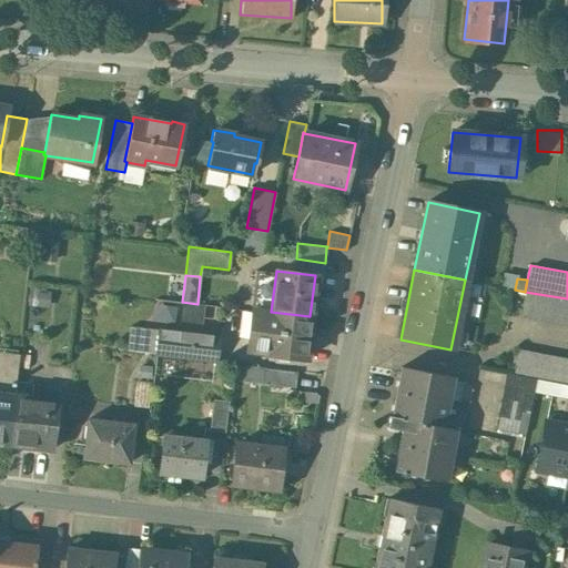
[(49,286),(28,285),(28,306),(48,306),(49,286)]
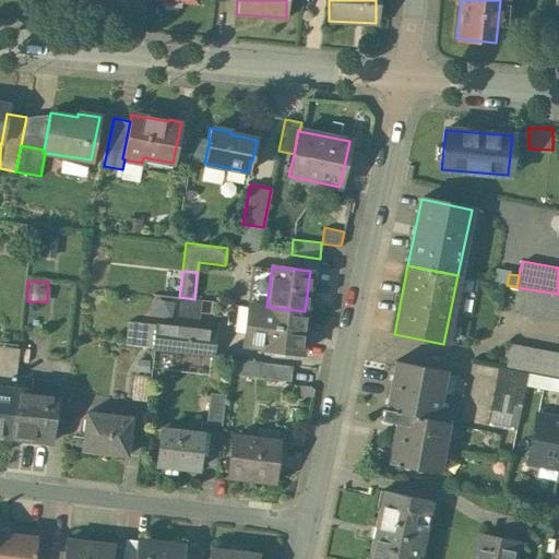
[(558,294),(516,287),(513,311),(558,319),(558,294)]
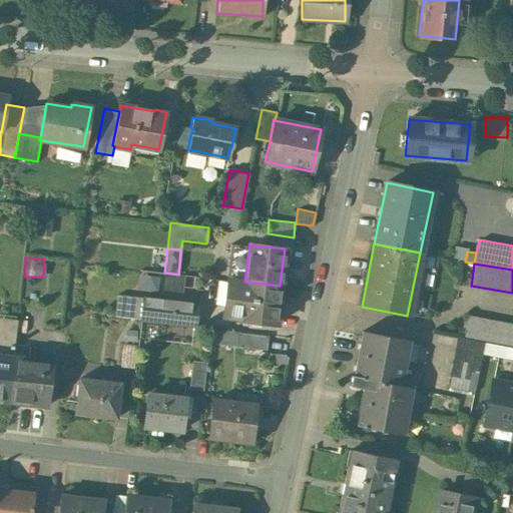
[(138,279),(136,296),(129,296),(129,320),(140,320),(195,327),(198,304),(194,303),(194,296),(184,296),(184,292),(183,292),(183,279),(164,279),(163,295),(157,295),(156,280),(138,279)]
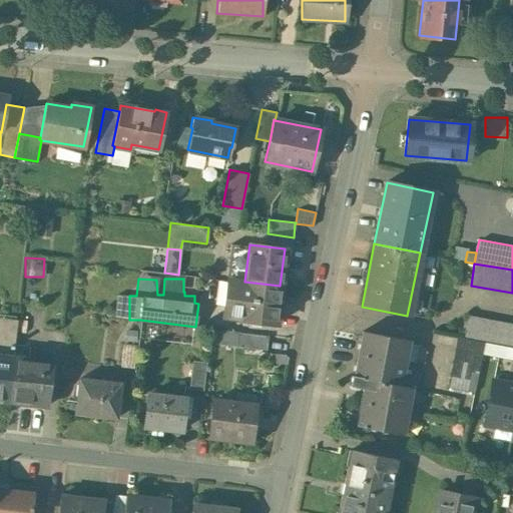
[(280,286),(244,282),(240,320),(276,324),(280,286)]
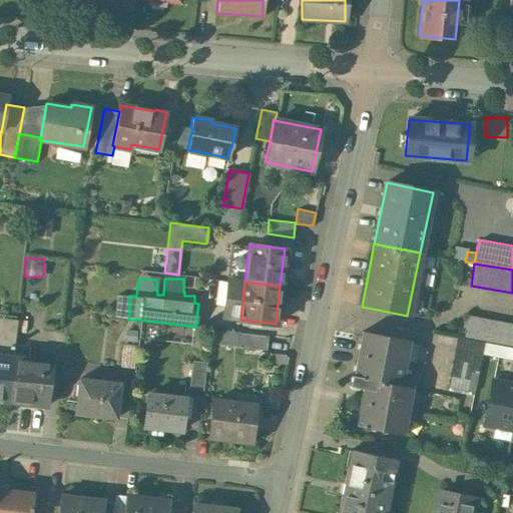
[(512,325),(465,317),(461,338),(484,342),(512,347),(512,325)]
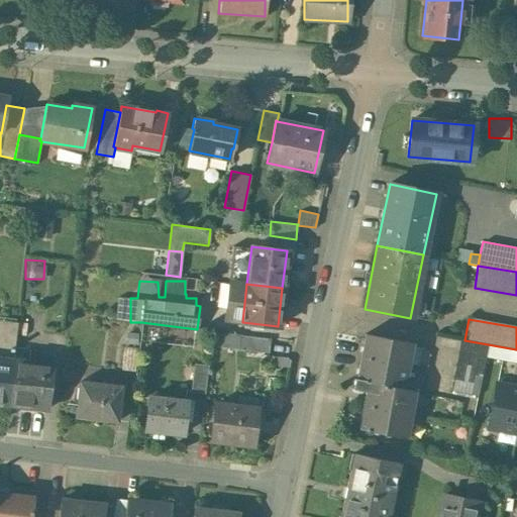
[(0,320),(0,364),(11,366),(17,322),(0,320)]
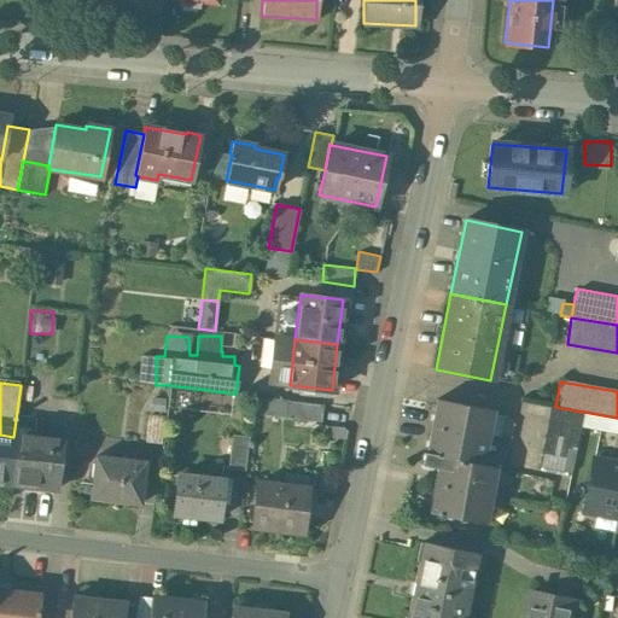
[(322,404),(286,401),(285,417),(320,421),(322,404)]
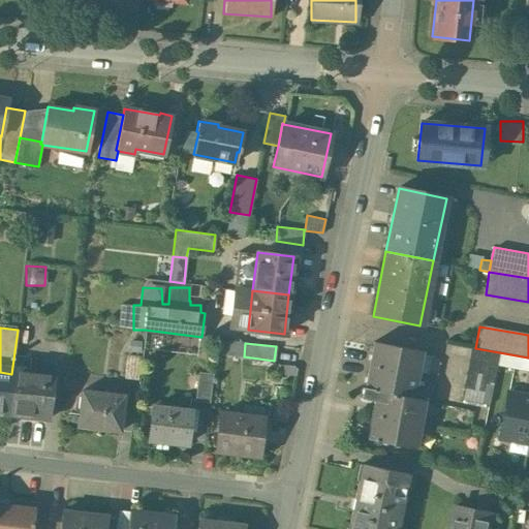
[(422,351),(373,343),(365,386),(361,386),(360,398),(372,400),(366,438),(416,447),(425,400),(413,398),(422,351)]
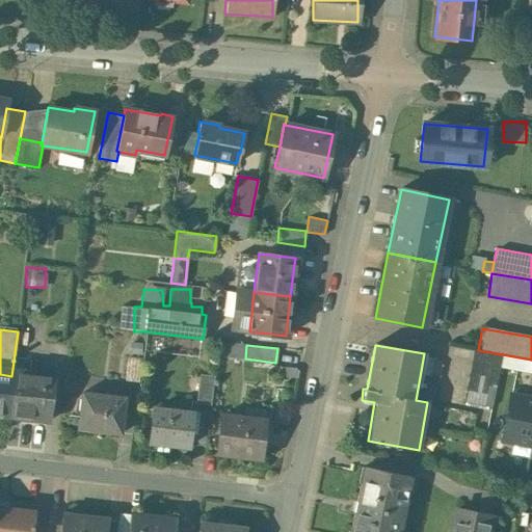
[(478,350),(474,349),(462,401),(491,406),(502,354),(478,350)]
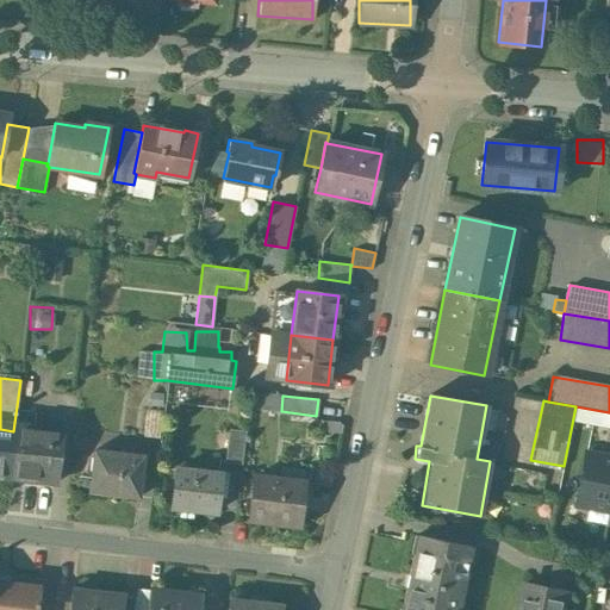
[(31,434),(13,431),(7,475),(55,481),(61,430),(31,427),(31,434)]
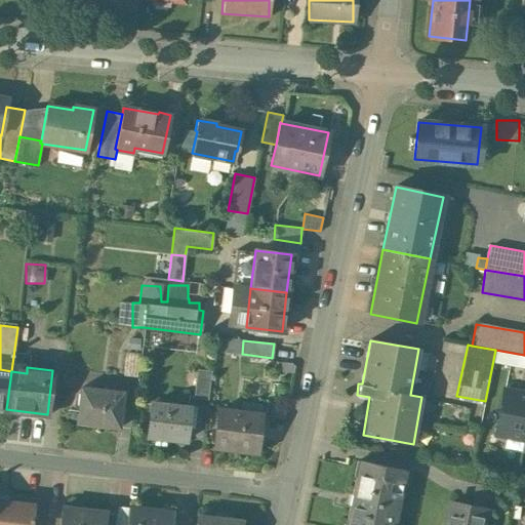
[(0,408),(6,409),(11,371),(0,369),(0,408)]
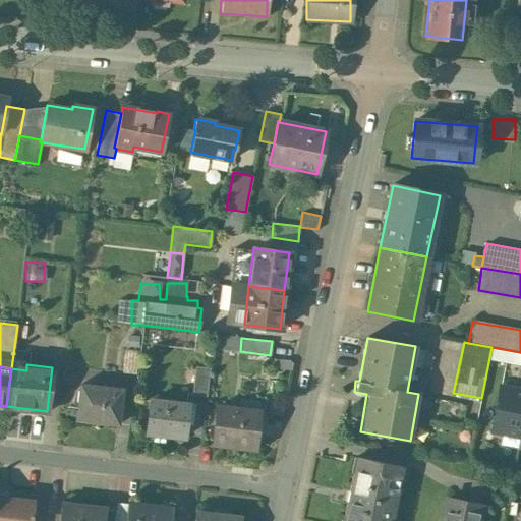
[(210,367),(195,366),(192,395),(206,396),(210,367)]
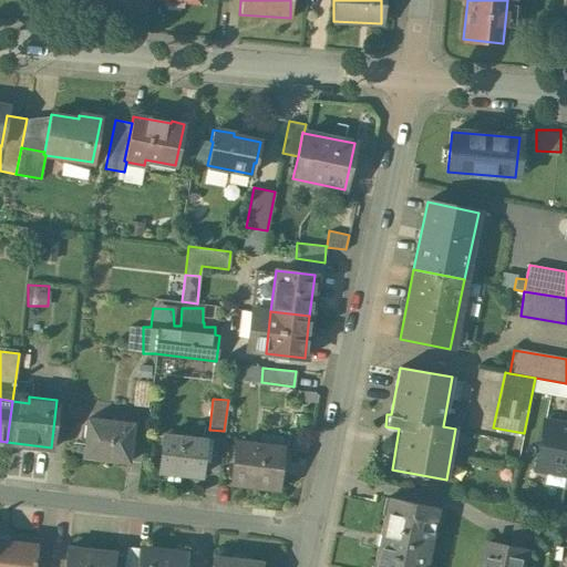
[(133,423),(88,418),(83,457),(129,463),(133,423)]
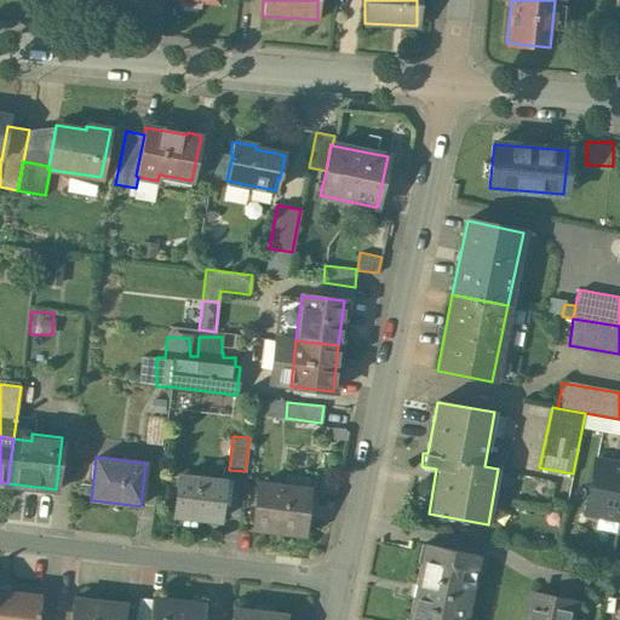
[(619,506),(619,464),(596,460),(586,512),(618,518),(619,506)]
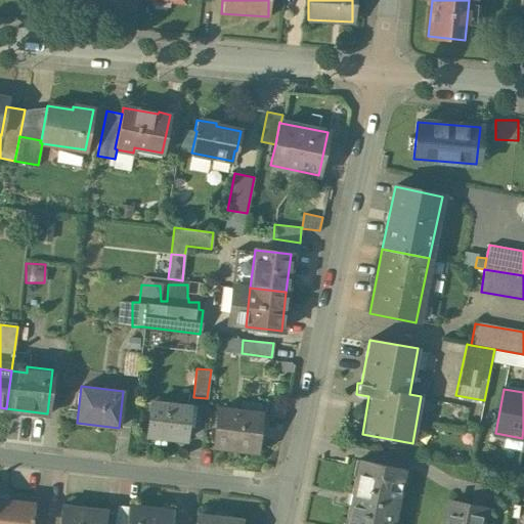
[(189,407),(150,402),(146,434),(185,439),(189,407)]
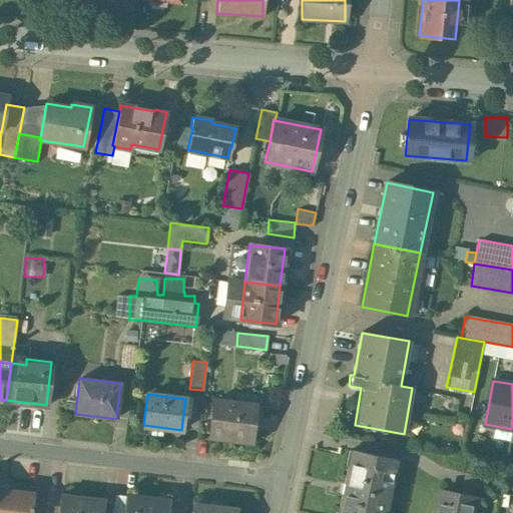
[(254,406),(212,401),(208,436),(239,440),(239,441),(250,442),(254,406)]
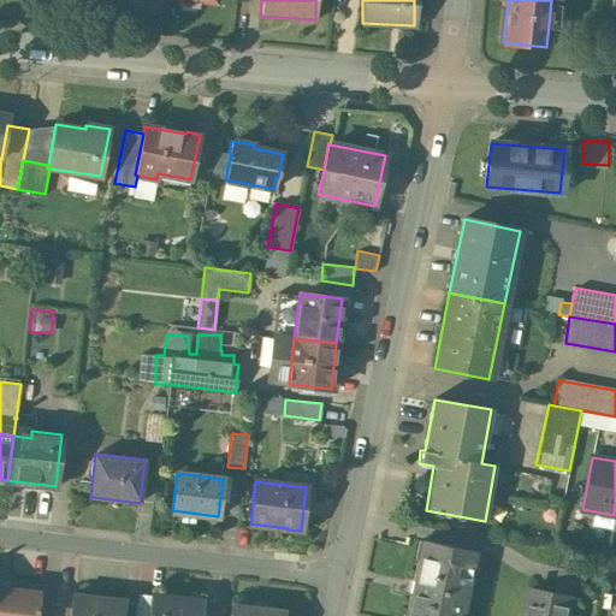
[(461,615),(474,550),(419,539),(404,615),(407,615),(461,615)]
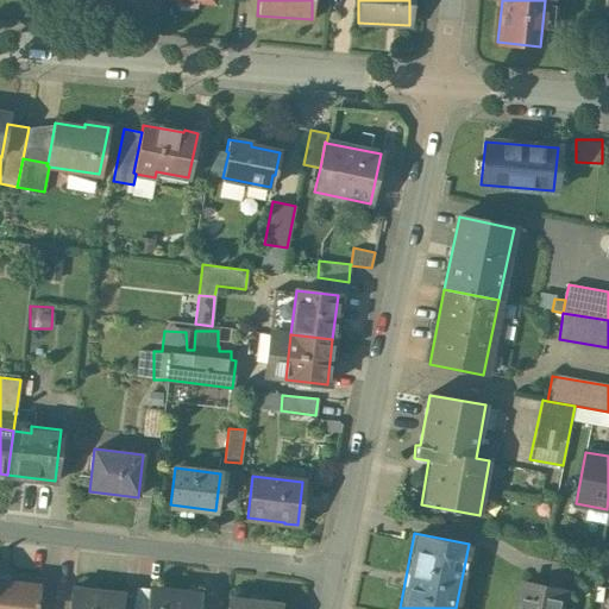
[(548,585),(519,579),(513,608),(563,608),(566,590),(578,592),(583,567),(553,562),(548,585)]
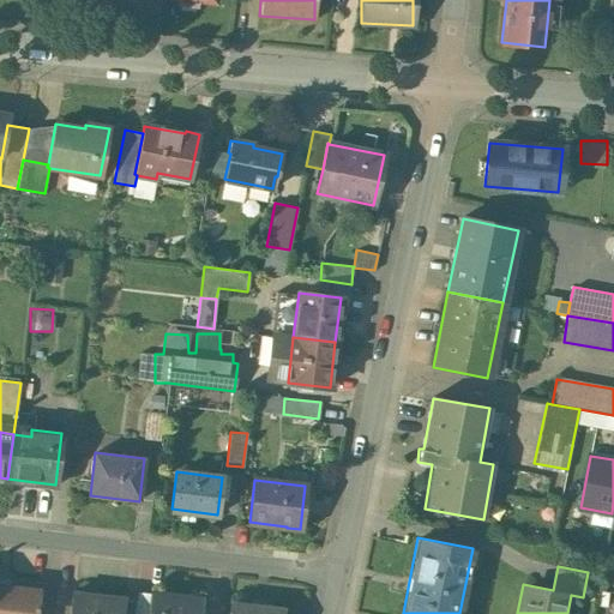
[(37,613),(41,588),(0,583),(0,613),(37,613)]
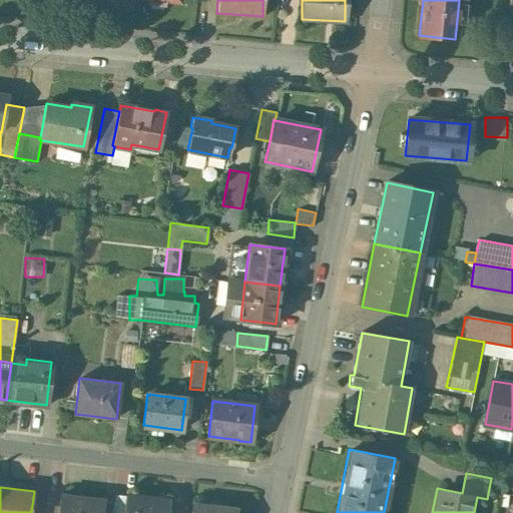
[(126,495),(123,512),(167,512),(169,500),(126,495)]
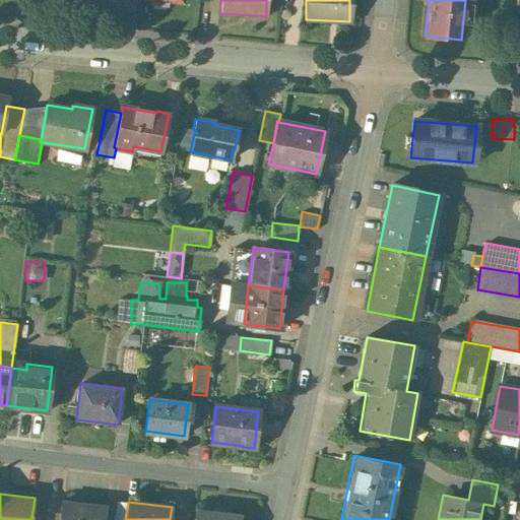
[(103,519),(105,508),(61,503),(58,519),(103,519)]
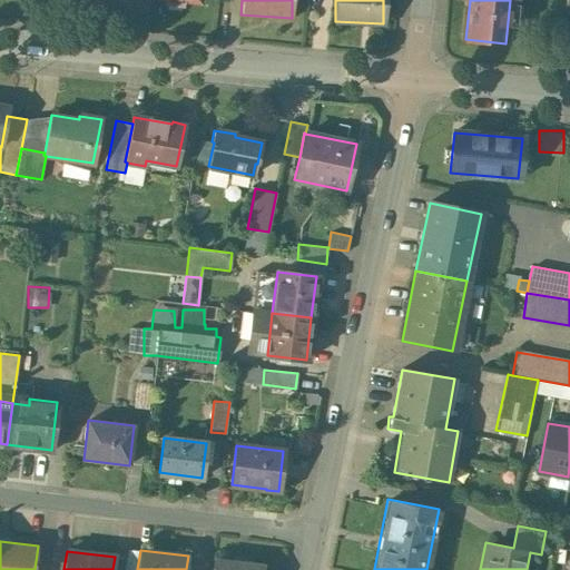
[(115,556),(115,557),(112,569),(124,569),(126,557),(115,556)]
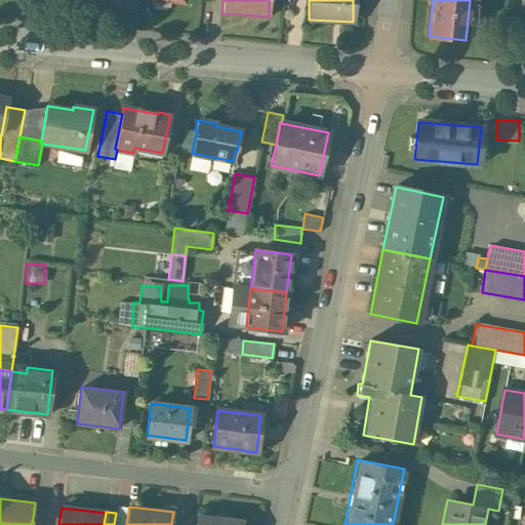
[(238,524),(240,519),(198,514),(196,524),(238,524)]
